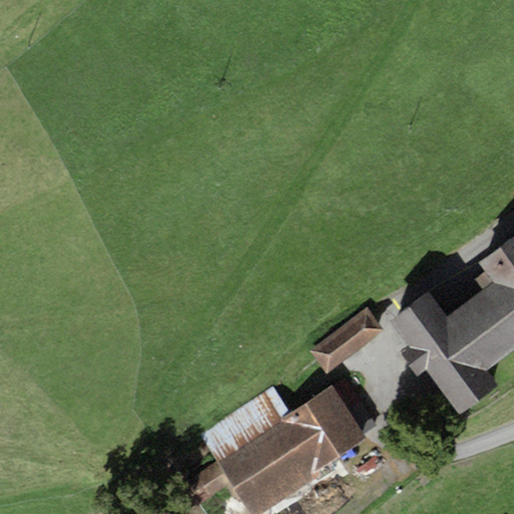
[(429,289),(389,319),(409,346),(400,353),(417,375),(427,367),(460,412),(498,382),(489,370),(513,350),(513,236),(477,264),(483,272),(474,279),(482,290),(449,315),(429,289)]
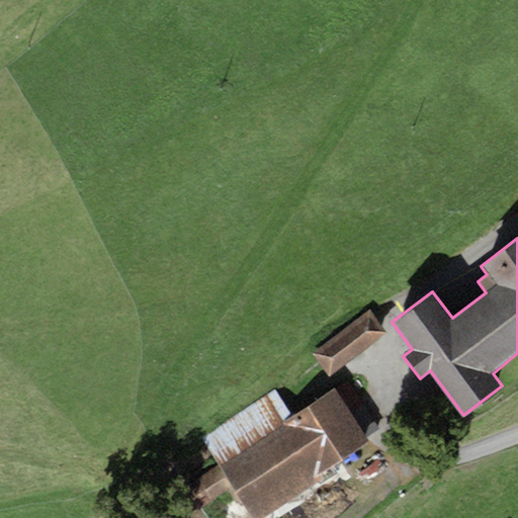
[(366,315),(313,354),(330,376),(382,336),(366,315)]
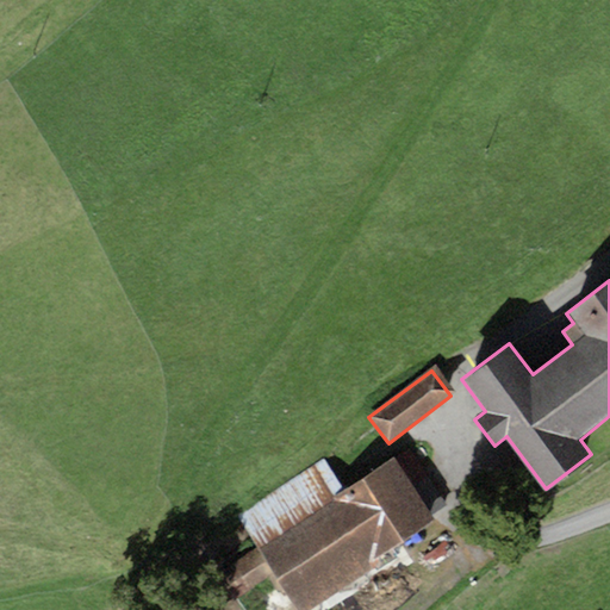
[(259,548),(236,564),(254,590),(274,577),(296,609),(302,609),(378,560),(452,511),(410,449),(346,491),(259,548)]
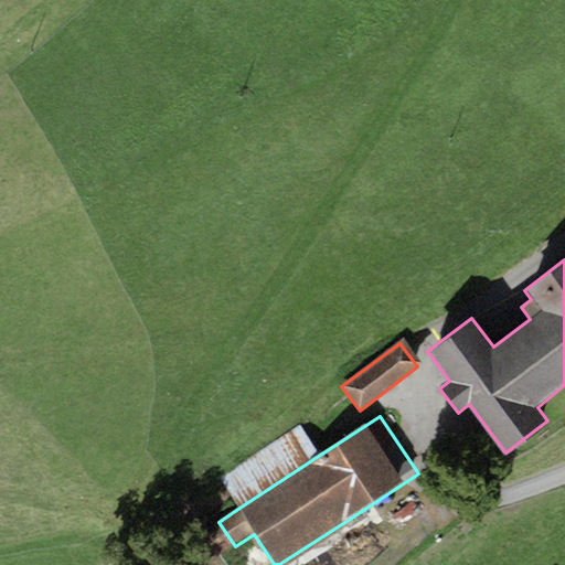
[(221,478),(240,508),(320,455),(301,426),(221,478)]
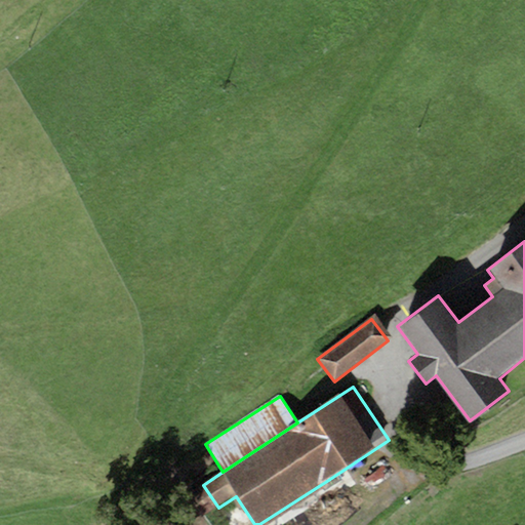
[(325,482),(259,524),(268,524),(328,486),(325,482)]
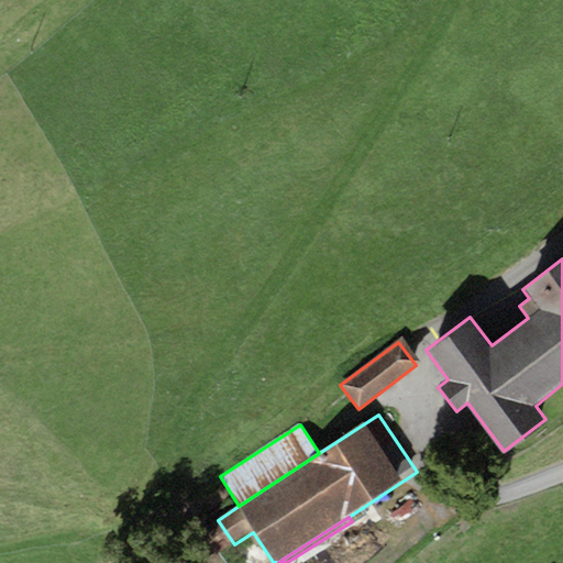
[(234,544),(218,520),(202,530),(219,554),(234,544)]
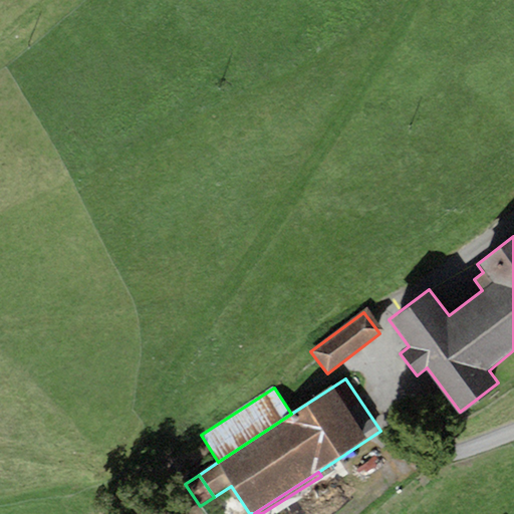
All buildings are outlined.
